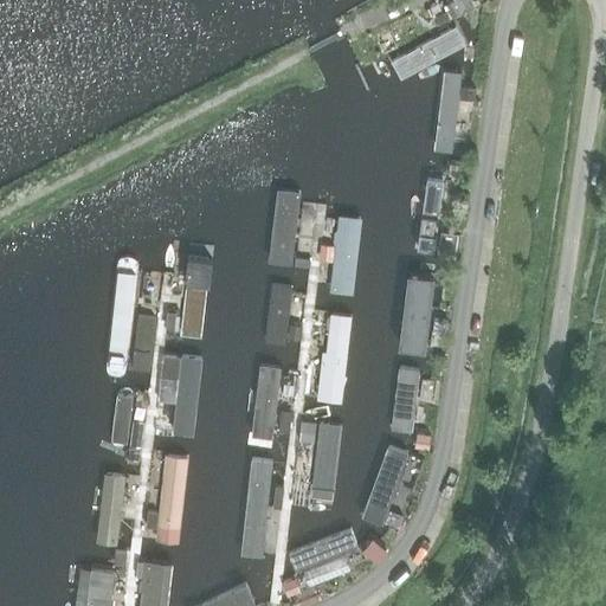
[(444,6),(450,18),(474,5),(470,0),(453,0),(453,1),(444,6)]
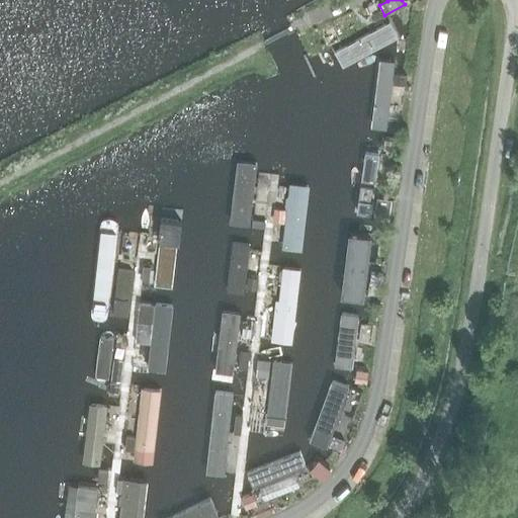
[(371,14),(376,22),(383,18),(379,10),(371,14)]
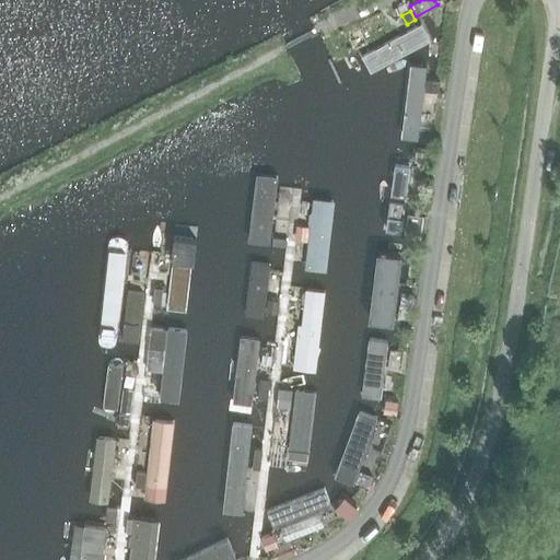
[(423,16),(351,55),(360,72),(432,33),(423,16)]
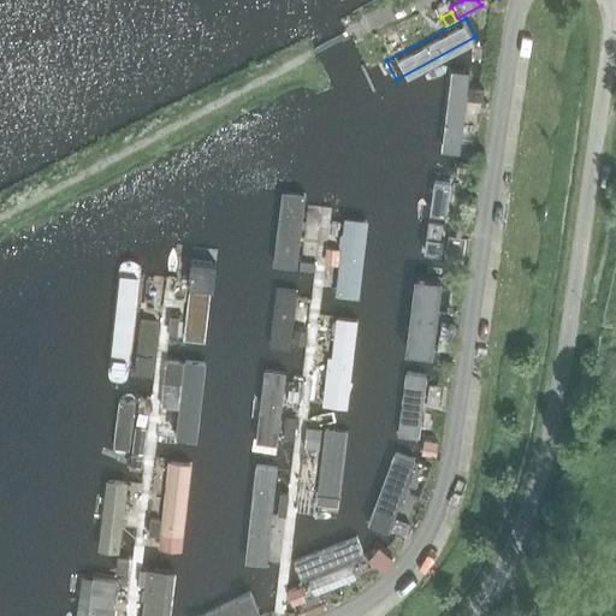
[(448,69),(437,155),(458,158),(468,71),(448,69)]
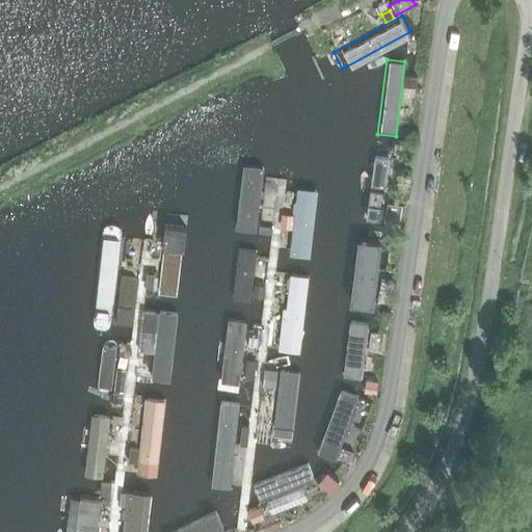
[(417,78),(403,77),(402,86),(416,88),(417,78)]
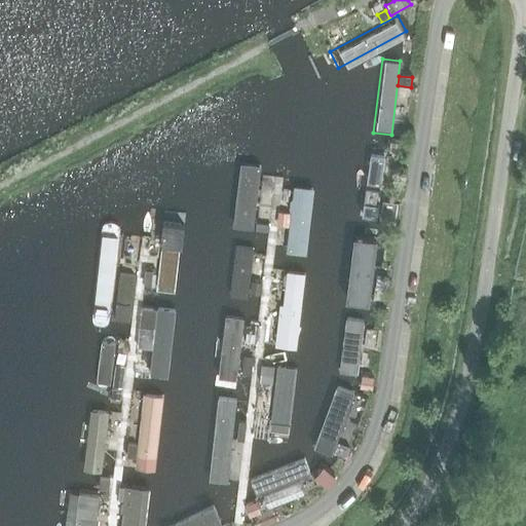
[(369,157),(362,217),(378,219),(385,159),(369,157)]
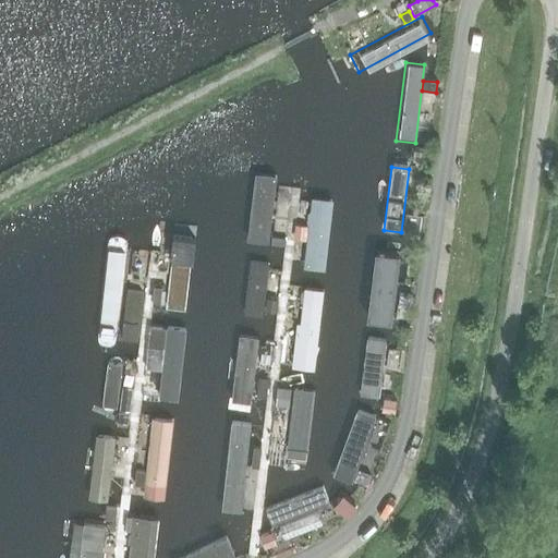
[(256,186),(250,241),(267,243),(274,189),(256,186)]
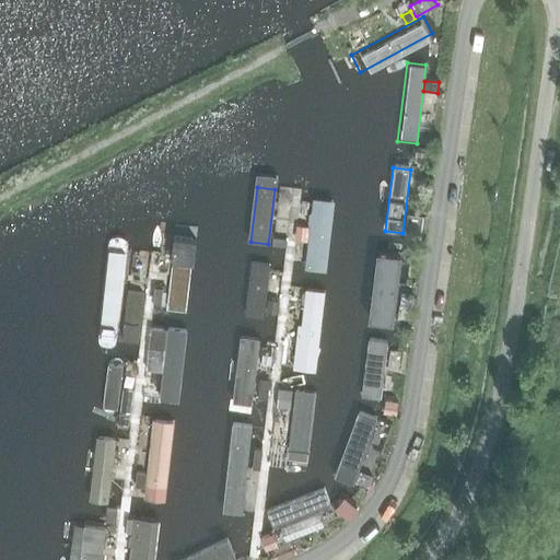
[(305,242),(302,270),(324,273),(330,205),(311,201),(307,228),(305,242)]
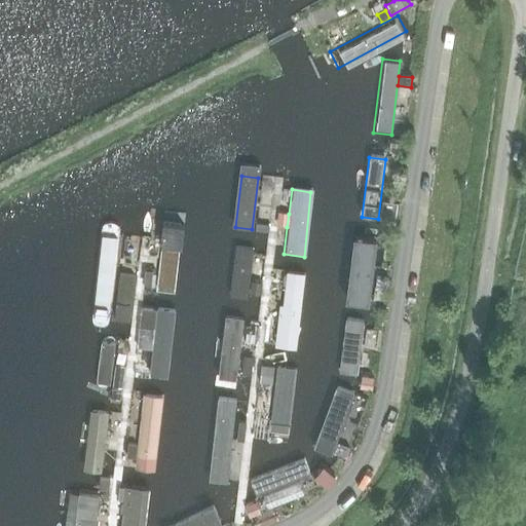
[(382,201),(379,219),(395,221),(397,203),(382,201)]
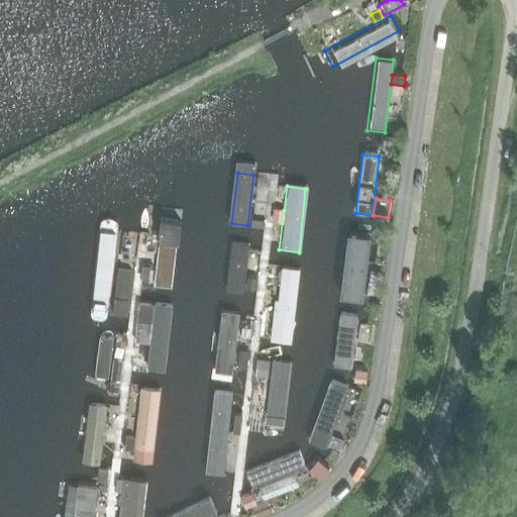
[(282,223),(284,210),(274,209),(272,222),(282,223)]
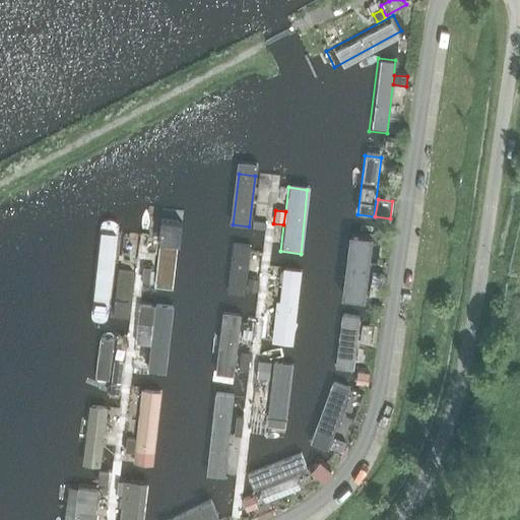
[(103,219),(91,318),(110,321),(119,221),(103,219)]
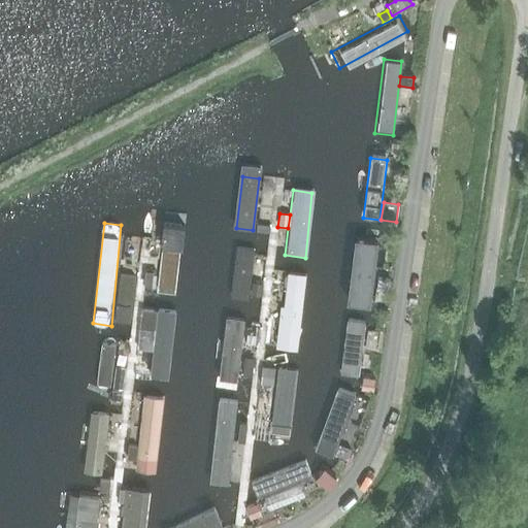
[(269,226),(257,225),(256,233),(268,234),(269,226)]
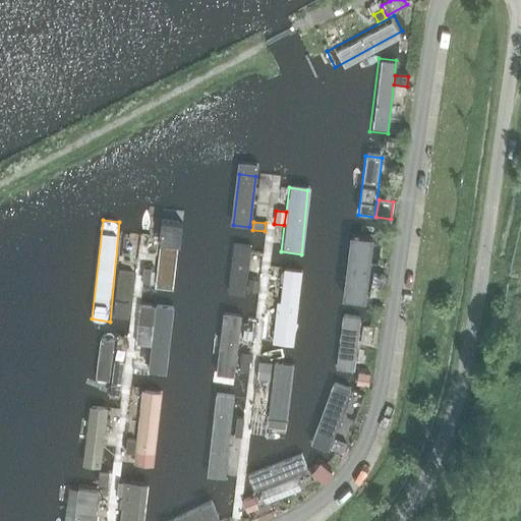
[(163,223),(155,290),(173,293),(182,226),(163,223)]
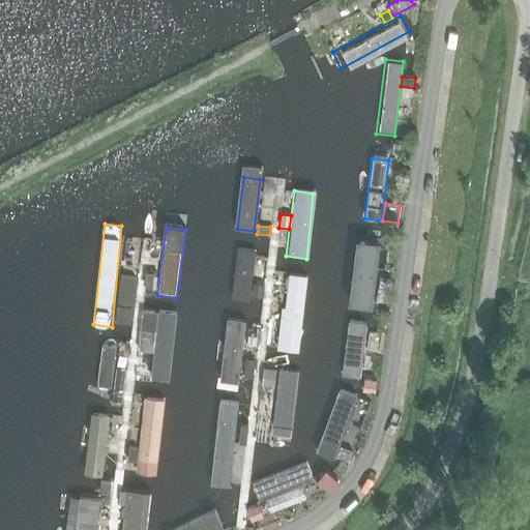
[(355,235),(347,299),(372,302),(378,238),(355,235)]
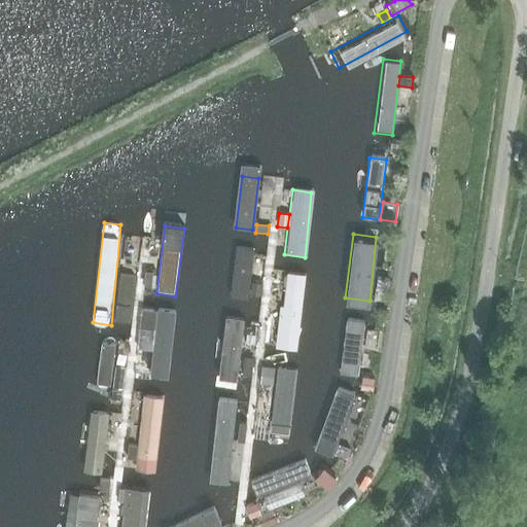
[(235,249),(229,300),(247,302),(253,251),(235,249)]
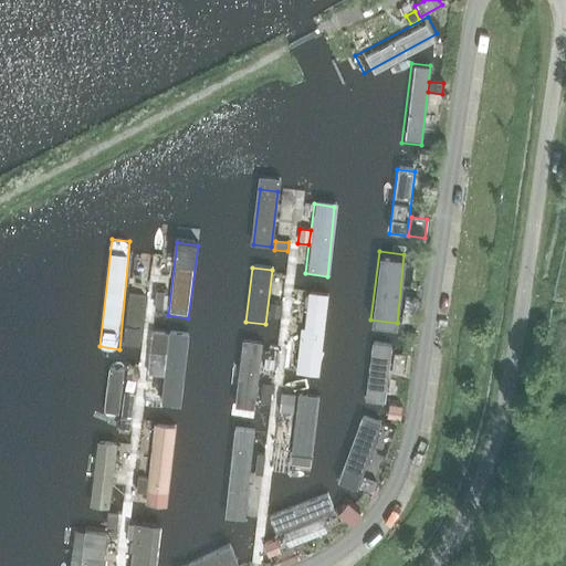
[(161,308),(164,292),(156,291),(154,307),(161,308)]
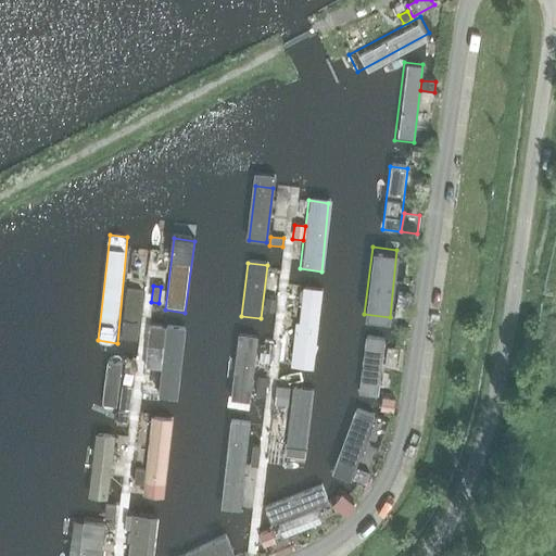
[(295,308),(298,291),(288,289),(286,307),(295,308)]
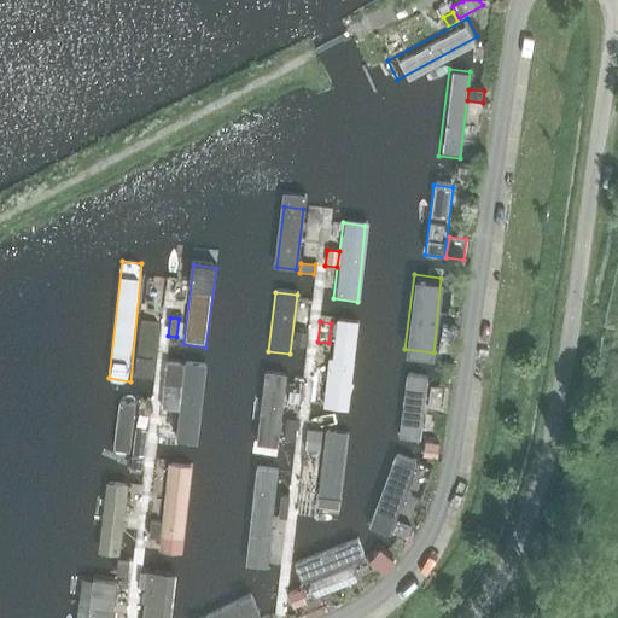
[(140,322),(134,377),(151,379),(156,324),(140,322)]
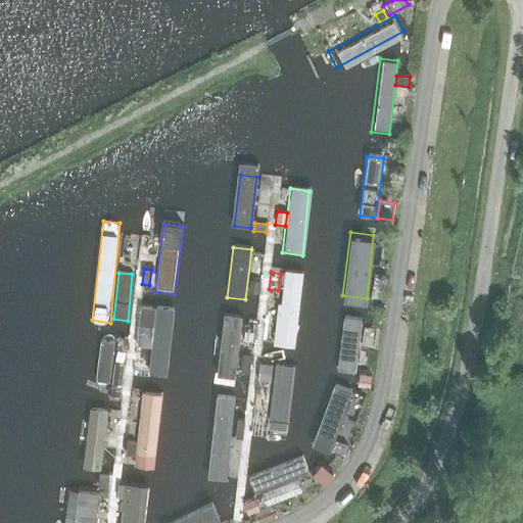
[(284,274),(273,347),(293,350),(301,275),(284,274)]
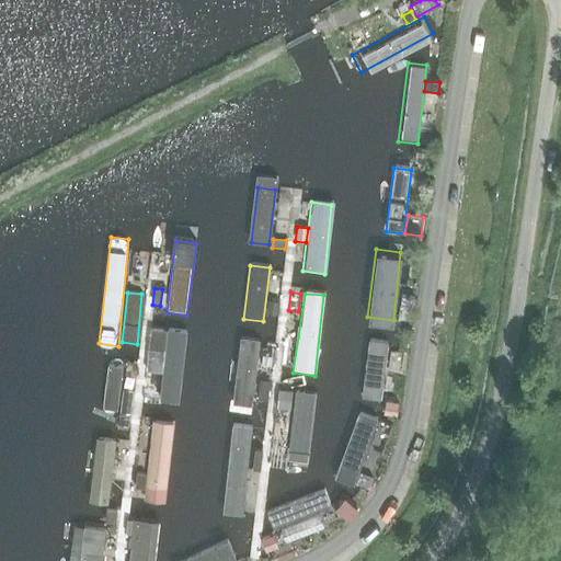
[(401,297),(400,308),(414,309),(415,298),(401,297)]
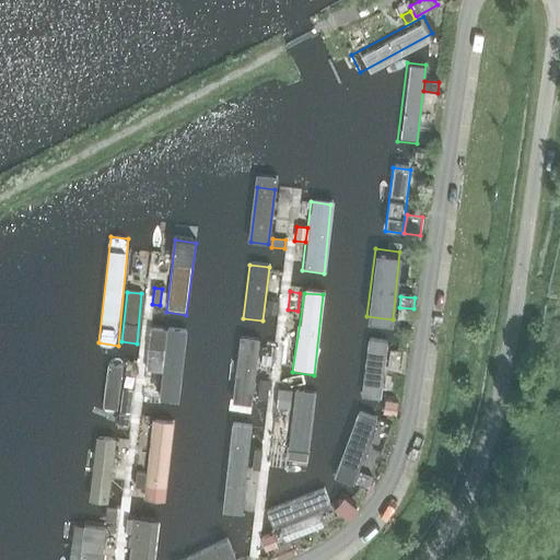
[(267,301),(266,313),(277,315),(279,302),(267,301)]
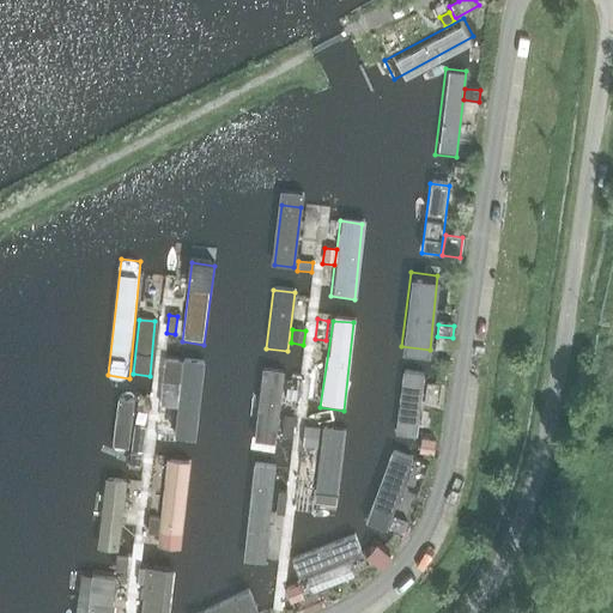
[(173,441),(194,443),(204,365),(167,360),(161,407),(177,410),(173,441)]
